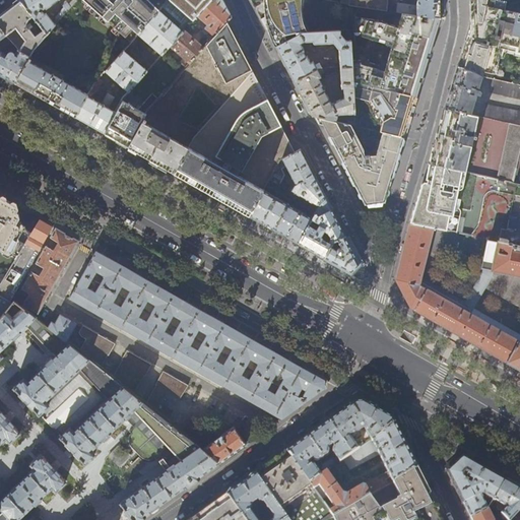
[(18,0),(8,9),(0,14),(0,26),(6,36),(8,39),(11,42),(13,45),(16,48),(18,49),(29,56),(34,49),(47,35),(20,0),(18,0)]
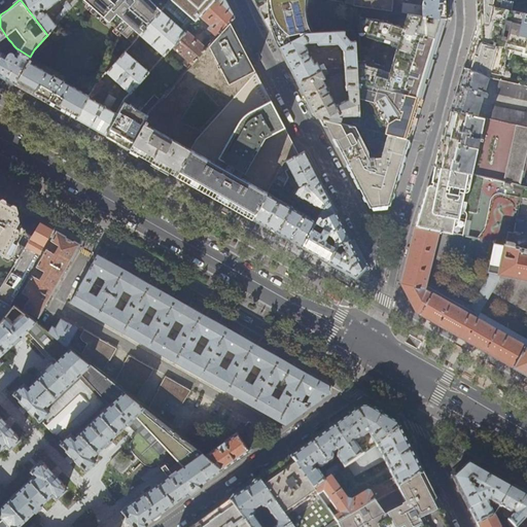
[(47,9),(59,0),(21,0),(47,35),(68,11),(65,7),(55,19),(57,20),(55,22),(47,12),(45,14),(43,11),(41,11),(42,8),(44,9),(46,7),(47,9)]
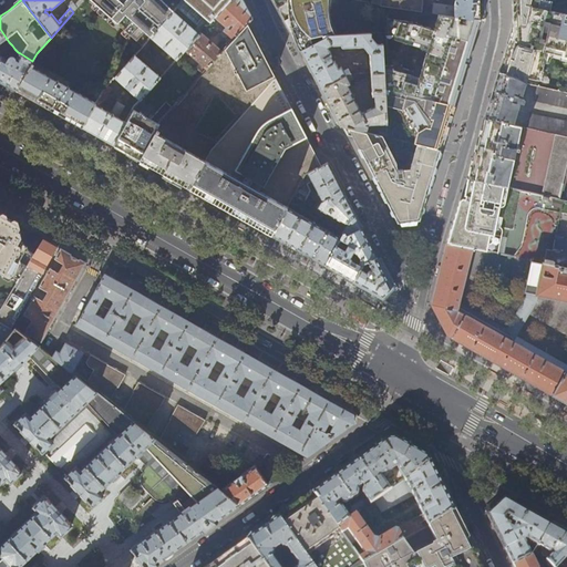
[(92,0),(122,20),(143,47),(145,43),(151,38),(173,13),(177,8),(184,0),(92,0)]
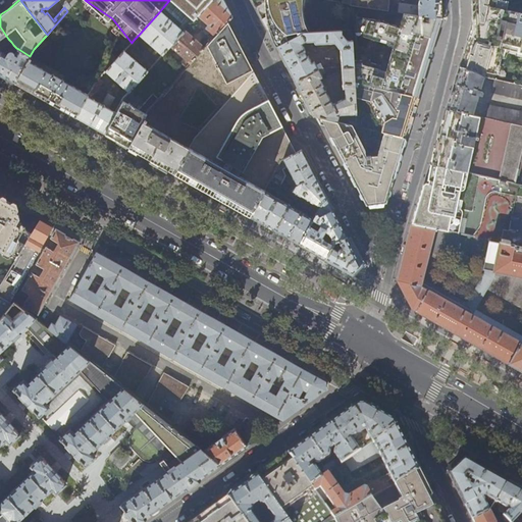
[(169,0),(163,7),(181,24),(186,30),(192,22),(211,0),(169,0)]
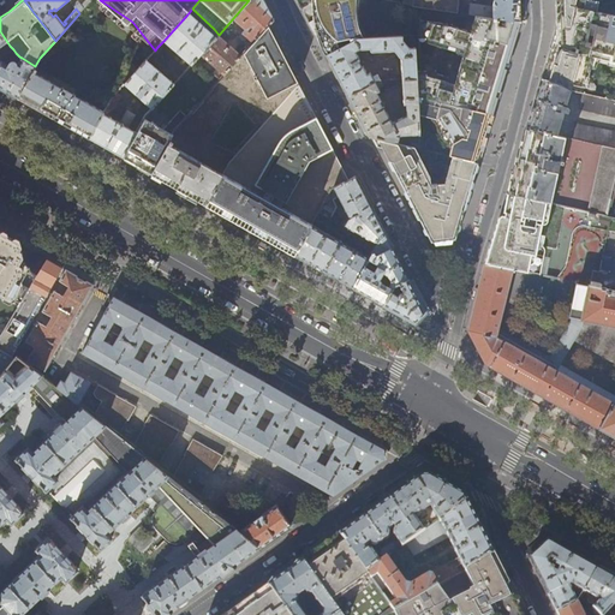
[(266,4),(263,0),(249,0),(226,27),(231,30),(238,23),(245,30),(239,37),(243,41),(246,41),(249,37),(254,42),(268,27),(274,19),(266,4)]
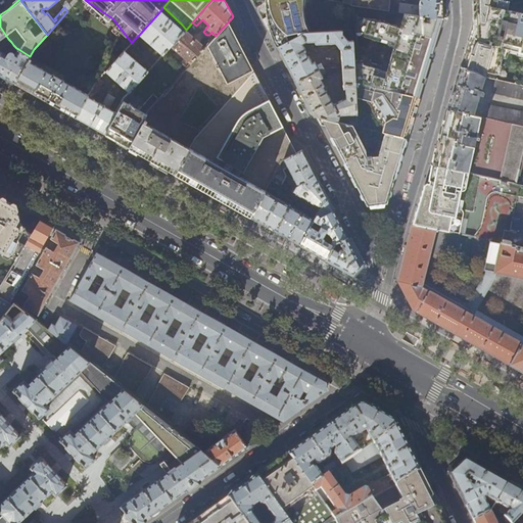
[(266,27),(277,47),(304,33),(308,33),(305,28),(303,22),(302,15),(301,8),(301,1),(301,0),(268,0),(268,3),(268,16),(263,20),(266,27)]
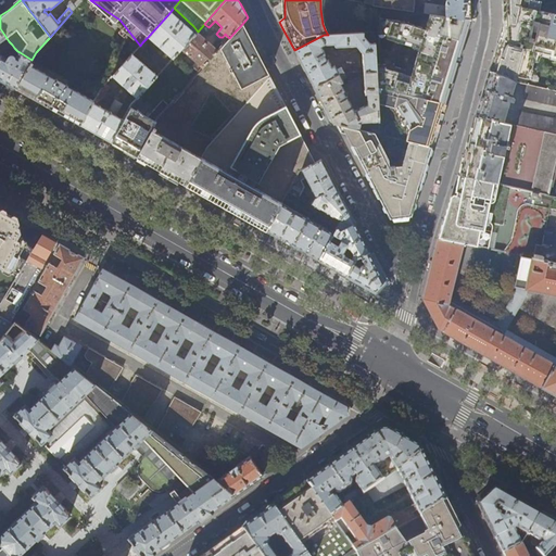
[(414,11),(414,0),(374,0),(374,5),(414,11)]
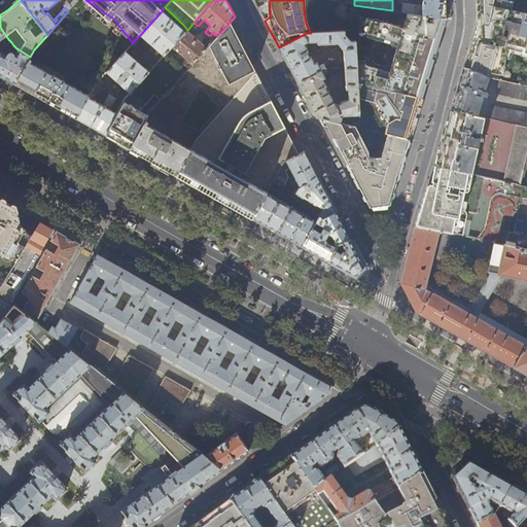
[(422,0),(421,5),(402,2),(401,12),(408,12),(446,19),(444,0),(422,0)]
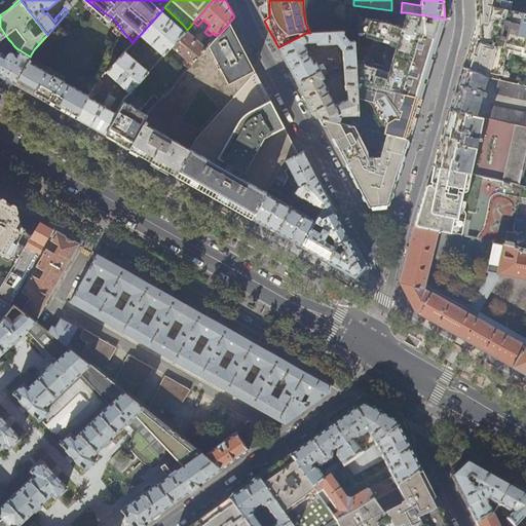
[(475,0),(475,2),(476,2),(476,3),(510,10),(503,1),(505,0),(475,0)]
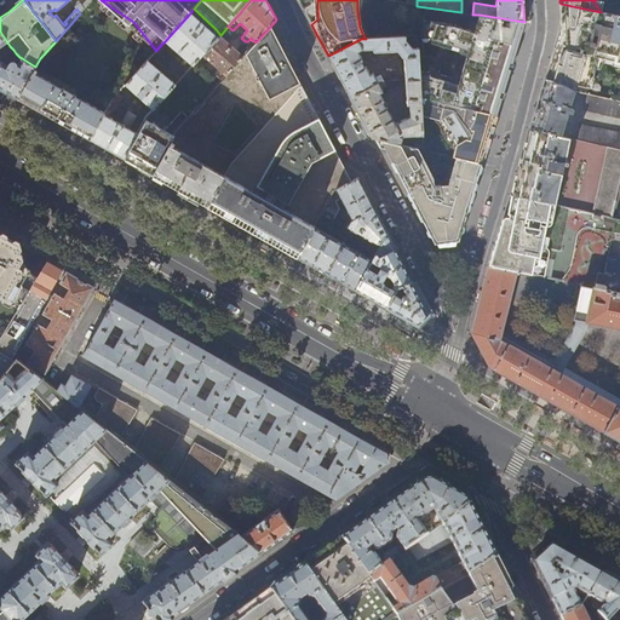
[(73,5),(76,9),(80,13),(84,10),(78,1),(73,5)]
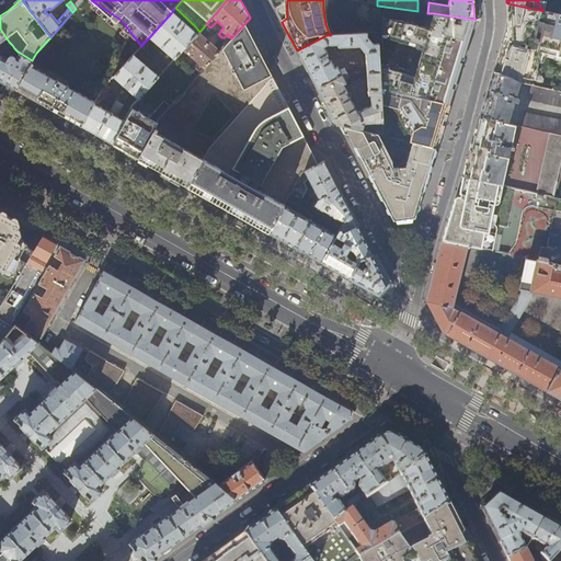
[(560,14),(544,11),(507,3),(507,24),(500,52),(493,72),(506,76),(521,82),(523,78),(534,80),(536,71),(537,71),(541,53),(560,57),(560,14)]
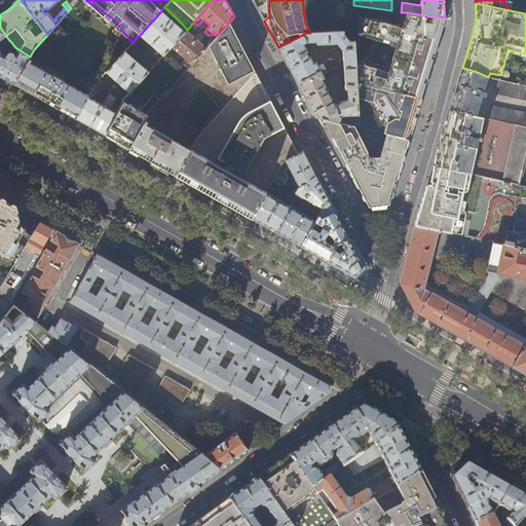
[(180,29),(160,12),(140,35),(163,57),(168,51),(172,47),(186,31),(187,30),(183,25),(180,29)]
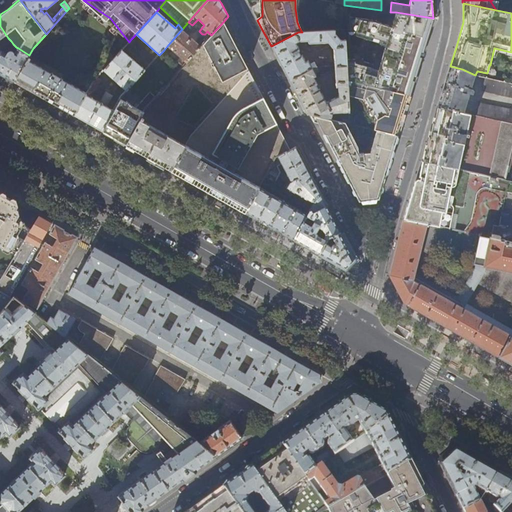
[(347,80),(410,95),(417,70),(430,29),(433,18),(396,12),(391,25),(376,21),(376,20),(349,16),(351,34),(380,43),(380,41),(386,43),(379,68),(373,66),(373,64),(363,61),(362,59),(346,60),(347,65),(347,80)]
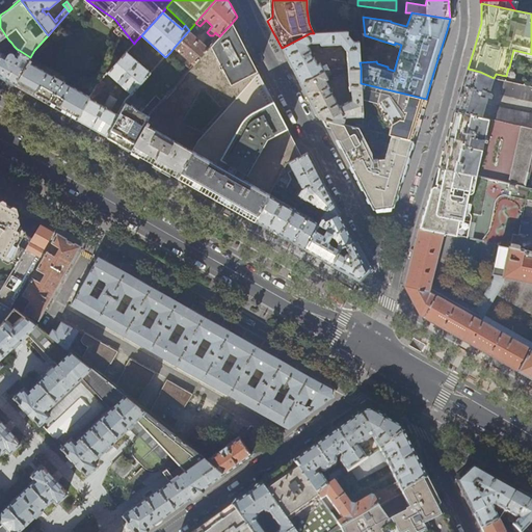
[(233,23),(232,23),(219,36),(209,49),(193,65),(190,70),(150,114),(149,116),(131,150),(138,155),(163,168),(178,177),(198,140),(259,73),(245,48),(233,23)]
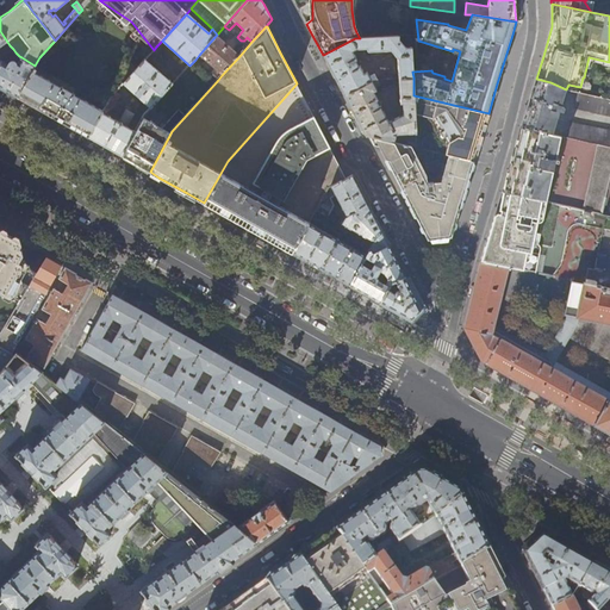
[(0,47),(7,42),(0,31),(0,66),(2,62),(7,54),(8,54),(13,49),(10,45),(4,49),(0,56),(0,47)]
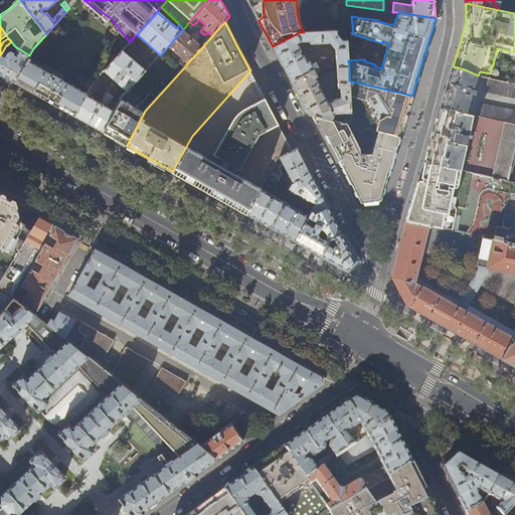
[(202,47),(182,30),(168,46),(187,63),(202,47)]
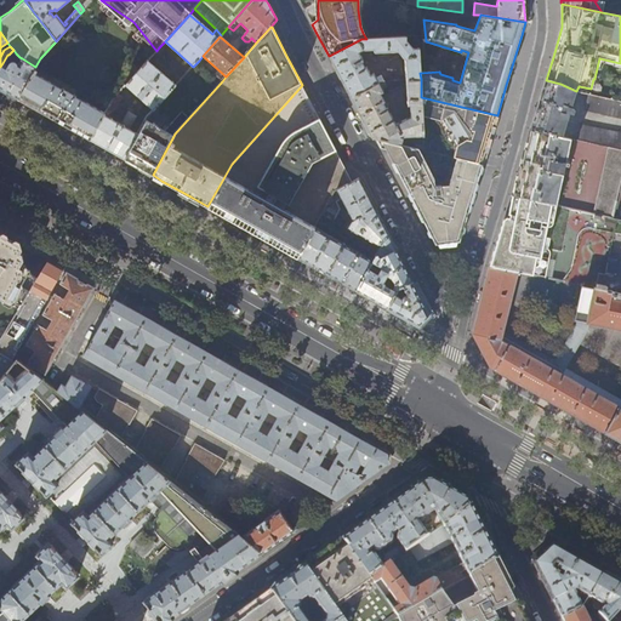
[(406,41),(406,36),(366,39),(362,39),(329,56),(339,74),(351,97),(383,80),(381,75),(379,75),(377,77),(375,72),(371,74),(368,67),(369,66),(365,58),(364,60),(360,52),(363,51),(374,50),(374,51),(375,53),(397,52),(405,58),(406,80),(421,79),(420,73),(419,47),(414,47),(406,41)]
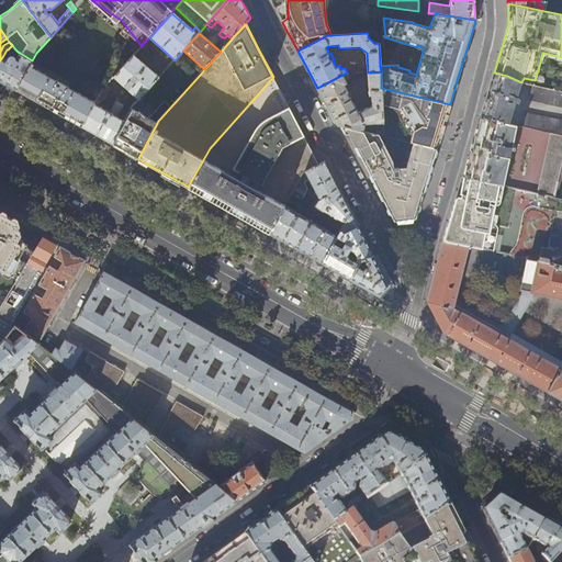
[(147,45),(144,43),(142,46),(138,51),(142,53),(147,45)]
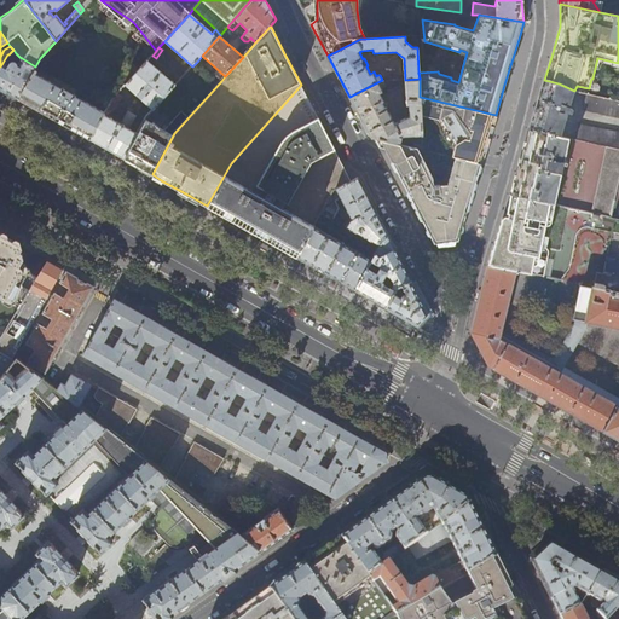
[(9,65),(3,63),(0,67),(0,88),(3,90),(17,98),(34,69),(35,67),(22,58),(18,65),(17,64),(17,63),(16,62),(13,61),(12,61),(11,61),(9,65)]
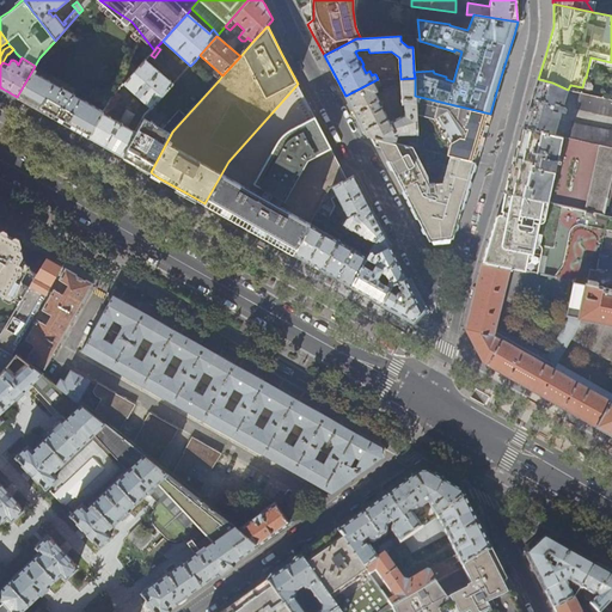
[(123,85),(152,109),(173,85),(146,60),(123,85)]
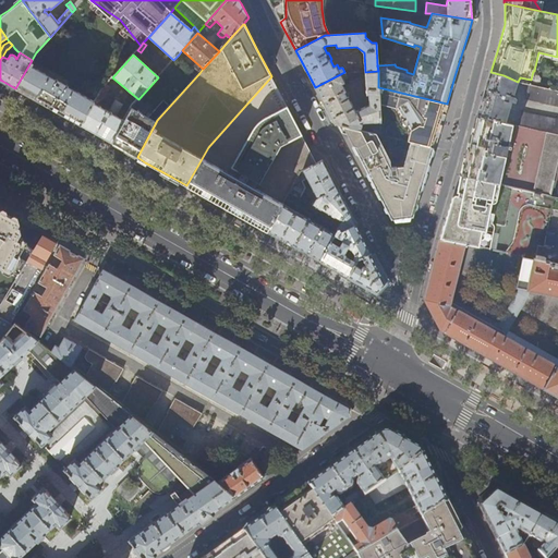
[(33,63),(31,62),(15,88),(45,105),(81,125),(95,101),(68,86),(68,85),(57,79),(57,80),(32,65),(33,63)]
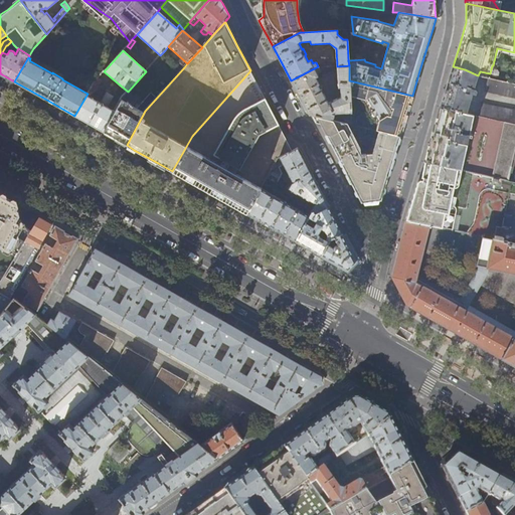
[(349,80),(349,65),(337,66),(338,88),(340,88),(341,96),(329,102),(322,89),(323,89),(321,83),(320,83),(316,77),(319,75),(317,71),(319,70),(319,68),(318,66),(291,80),(299,97),(308,114),(316,116),(333,120),(334,115),(336,113),(351,112),(350,97),(349,80)]
